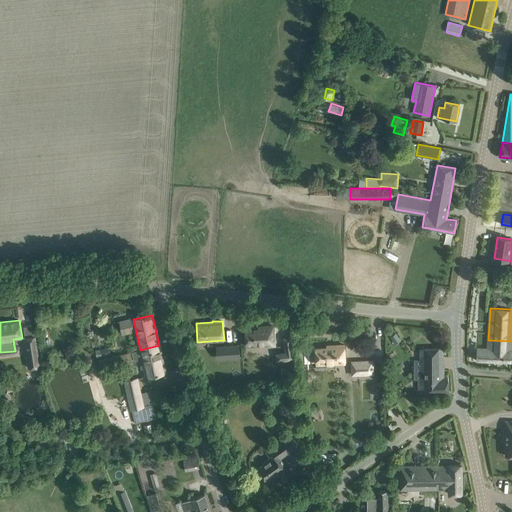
[(267,345),(275,344),(273,325),(258,326),(258,327),(245,328),(246,346),(266,344),(267,345)]
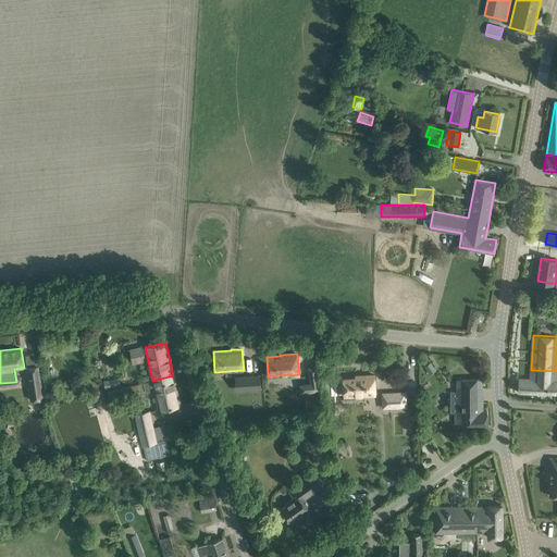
[(436,370),(431,362),(424,366),(430,374),(436,370)]
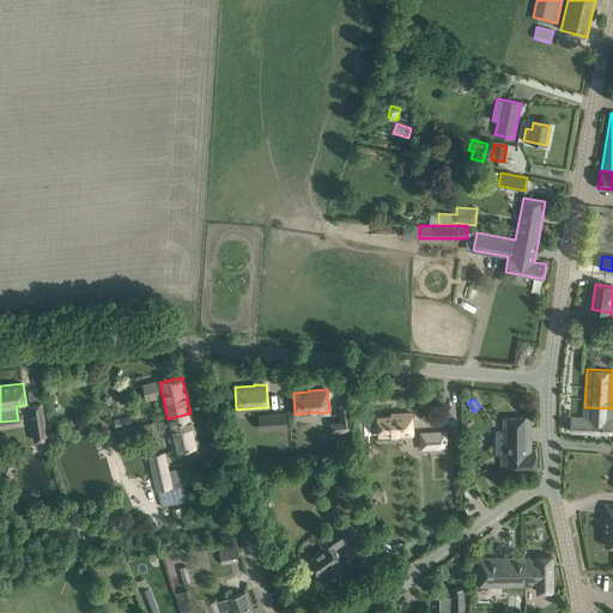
[(42,401),(30,404),(35,441),(48,438),(42,401)]
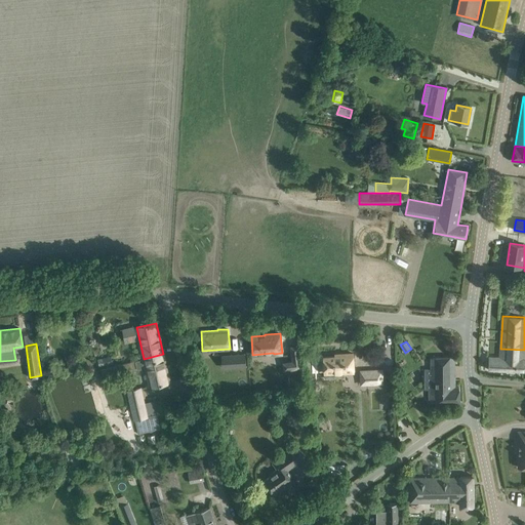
[(524,370),(524,354),(524,350),(500,349),(499,357),(488,356),(488,369),(524,370)]
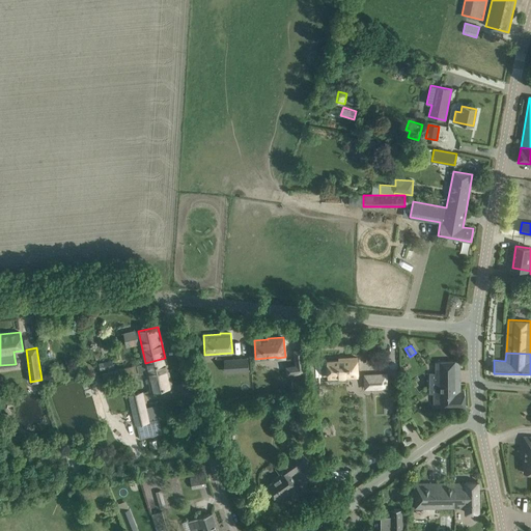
[(327,360),(315,361),(315,379),(328,379),(329,379),(329,383),(346,382),(346,376),(358,375),(357,357),(339,358),(339,360),(327,360)]
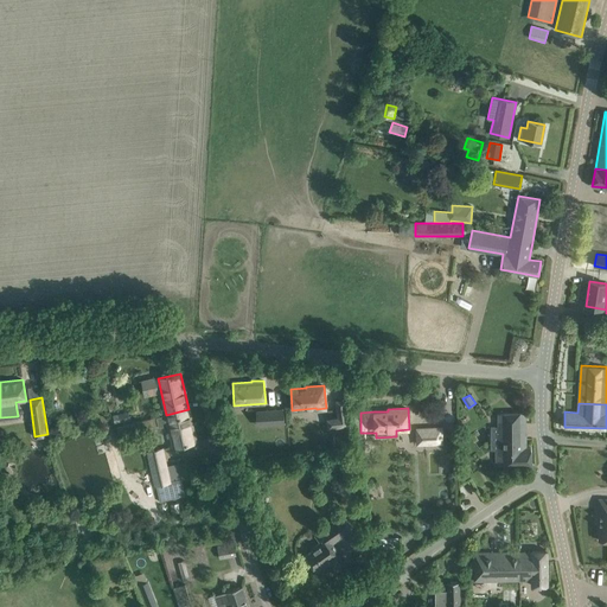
[(173,446),(184,443),(196,441),(189,409),(166,415),(157,417),(159,428),(168,426),(173,446)]
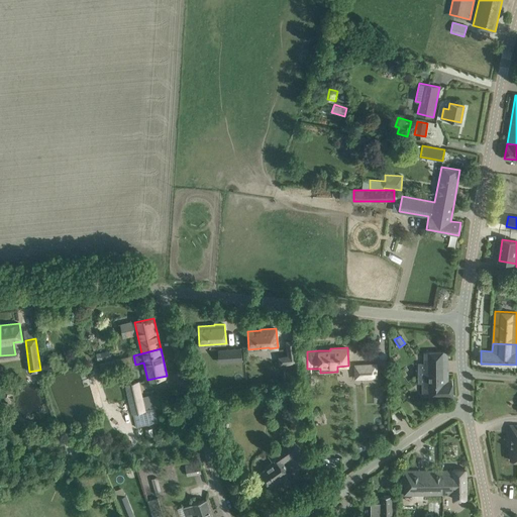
[(242,360),(241,348),(224,349),(225,362),(242,360)]
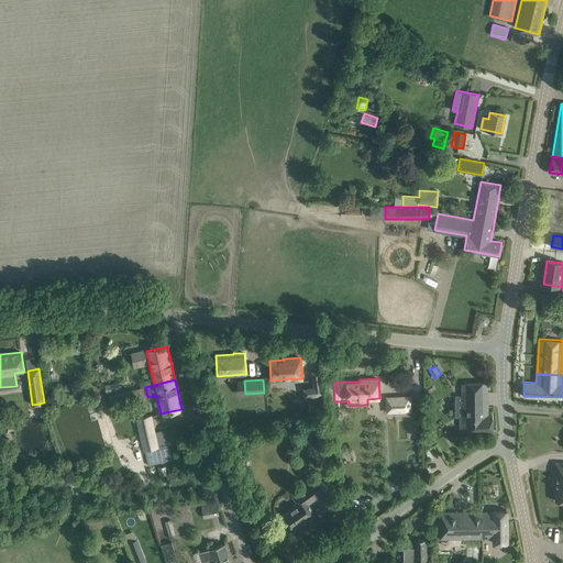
[(315,396),(324,395),(322,379),(312,381),(315,396)]
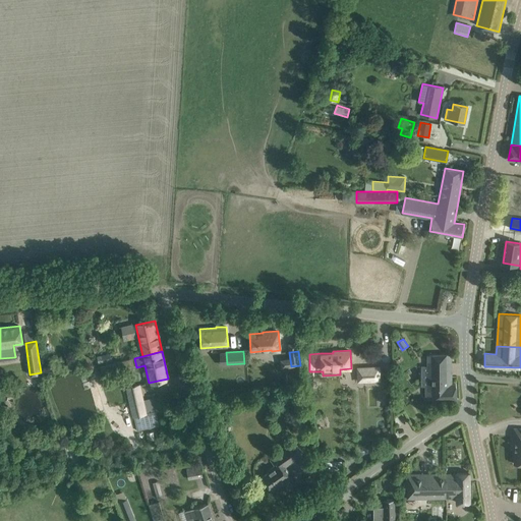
[(427,387),(425,387),(425,399),(456,399),(456,384),(452,384),(451,353),(427,354),(427,387)]
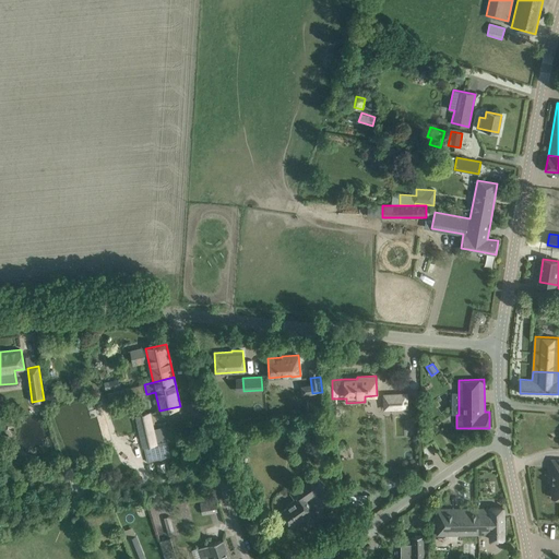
[(130,388),(119,391),(121,397),(132,395),(130,388)]
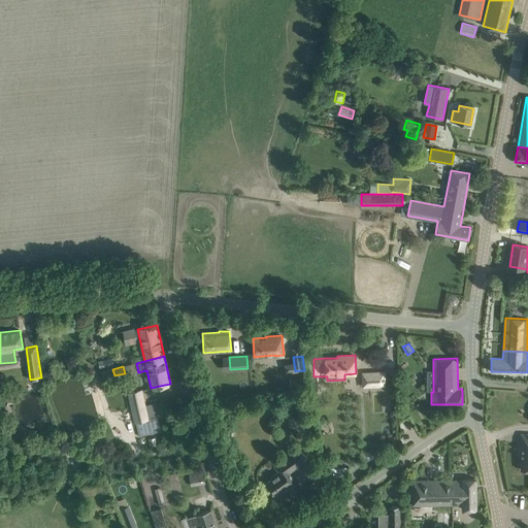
[(363,387),(385,386),(384,371),(362,372),(363,387)]
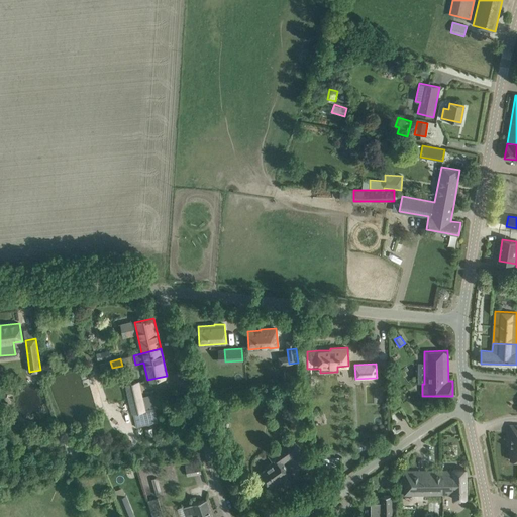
[(154,406),(143,409),(137,382),(126,385),(133,412),(136,427),(159,421),(154,406)]
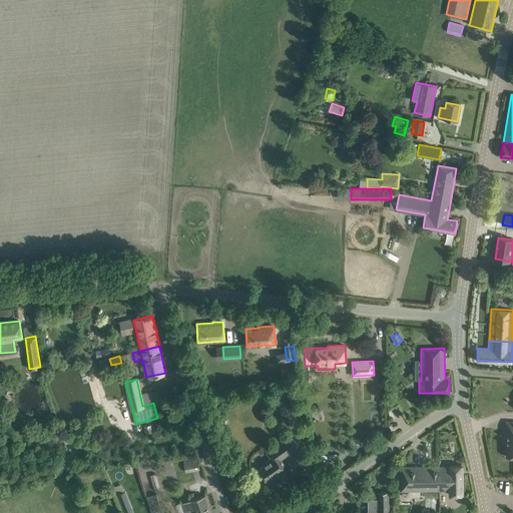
[(276,391),(275,395),(274,395),(270,405),(280,409),(285,399),(282,398),(283,394),(276,391)]
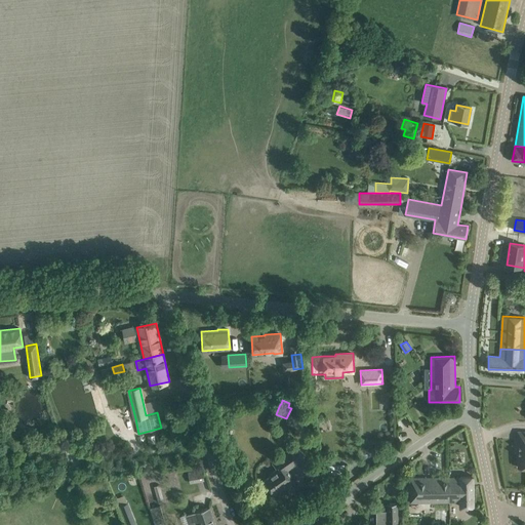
[(294,481),(287,470),(304,458),(295,446),(272,462),(276,470),(270,474),(271,476),(265,480),(273,493),(286,484),(288,485),(294,481)]
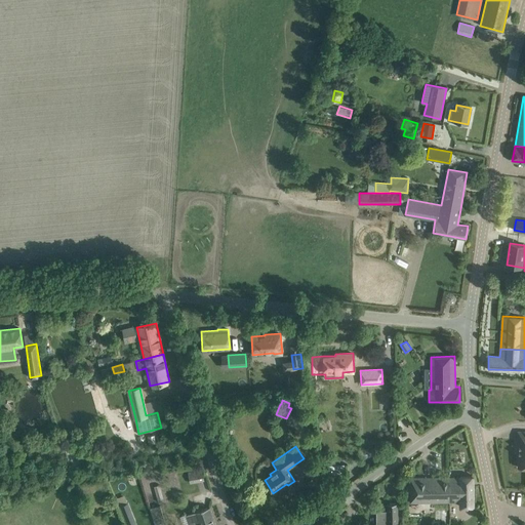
[(190,482),(204,480),(202,470),(188,473),(190,482)]
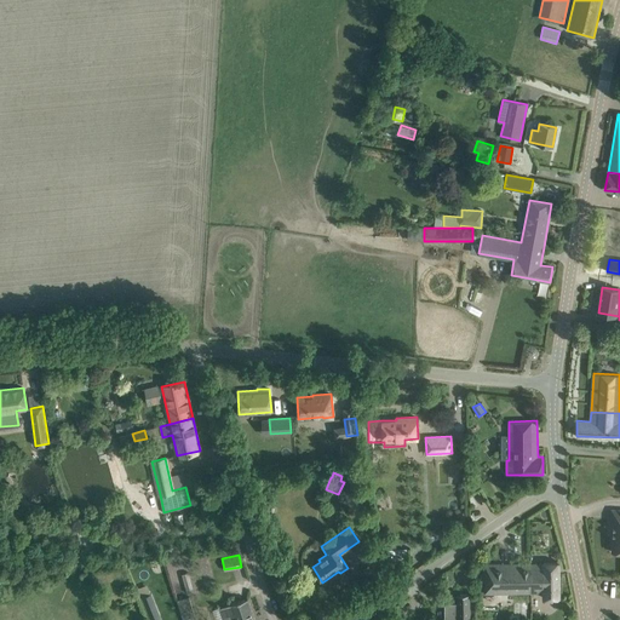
[(530,563),(530,592),(543,592),(543,597),(558,597),(558,562),(543,563),(530,563)]
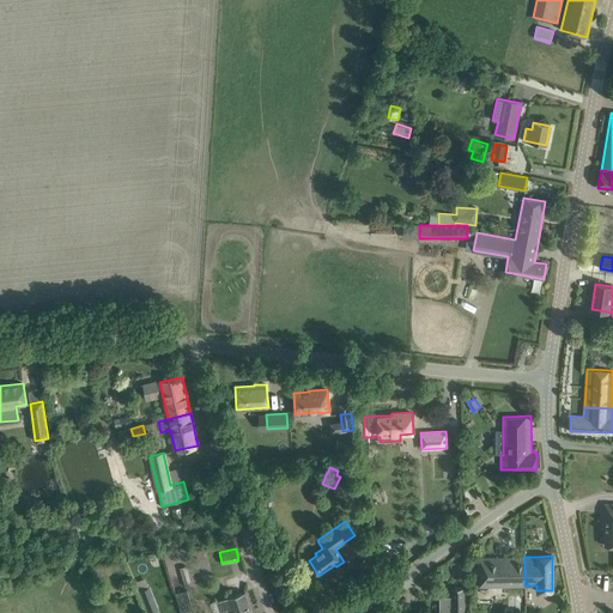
[(479,558),(479,570),(479,587),(525,586),(525,557),(479,558)]
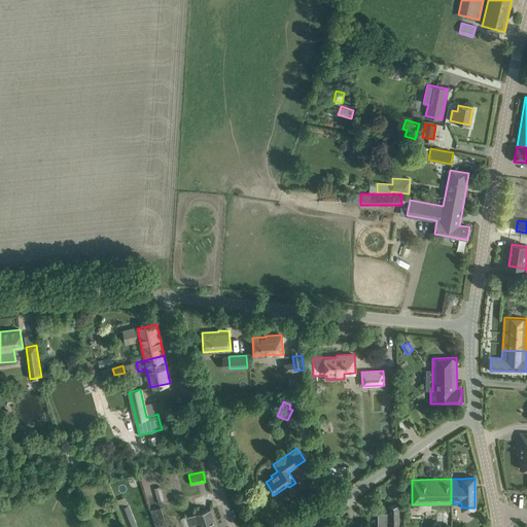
[(137,526),(138,526),(129,504),(119,507),(128,526),(137,526)]
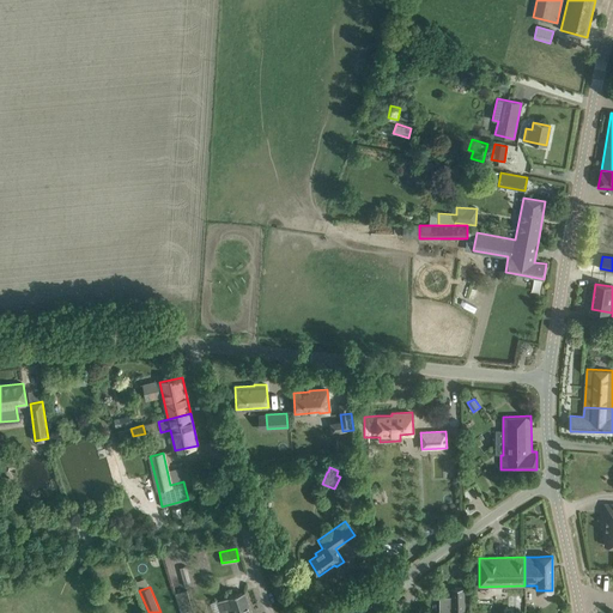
[(453,596),(439,596),(439,612),(453,612),(465,612),(465,600),(463,588),(451,588),(453,596)]
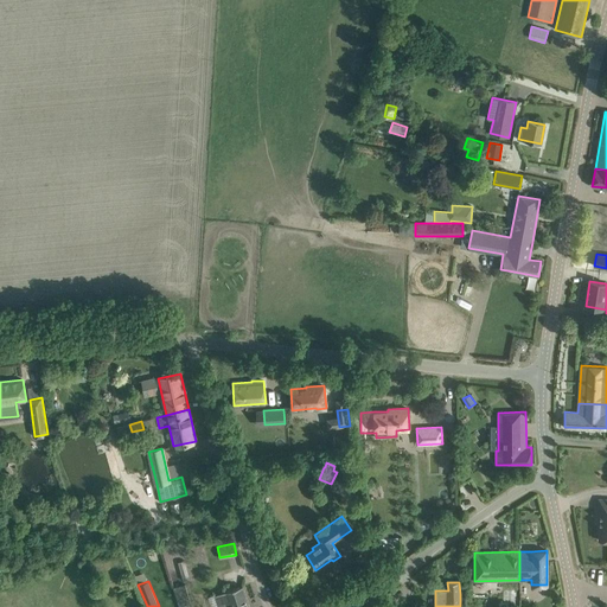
[(192,606),(189,594),(185,585),(174,588),(179,606),(192,606)]
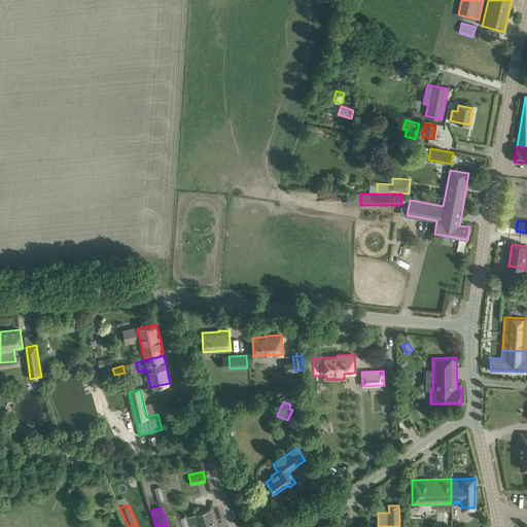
[(189,526),(199,526),(200,526),(214,521),(210,508),(186,517),(189,526)]
